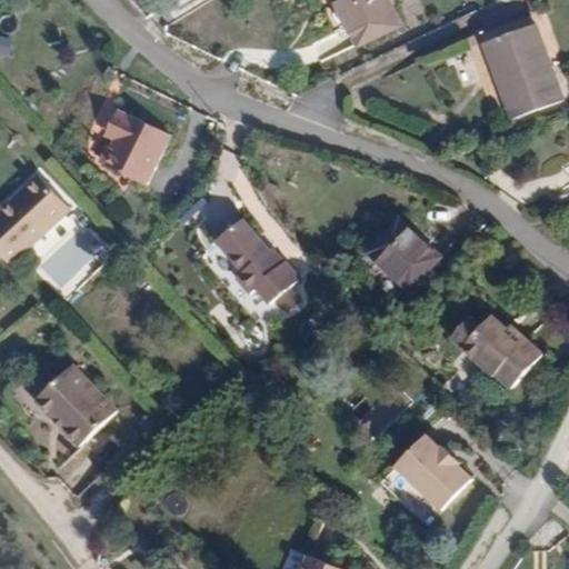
[(371,0),(329,0),(308,10),(331,61),(389,33),(371,0)]
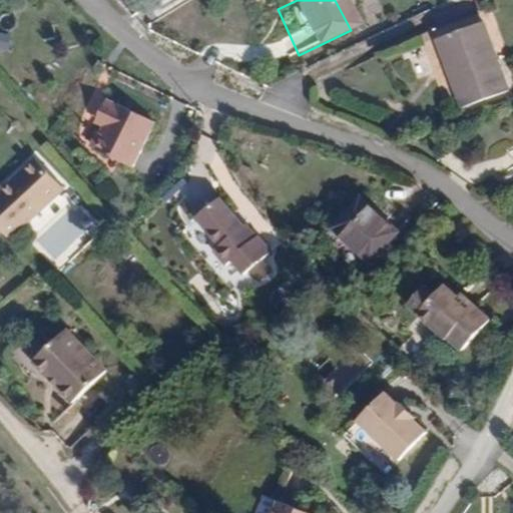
[(422,52),(467,30),(462,21),(418,43),(422,52)]
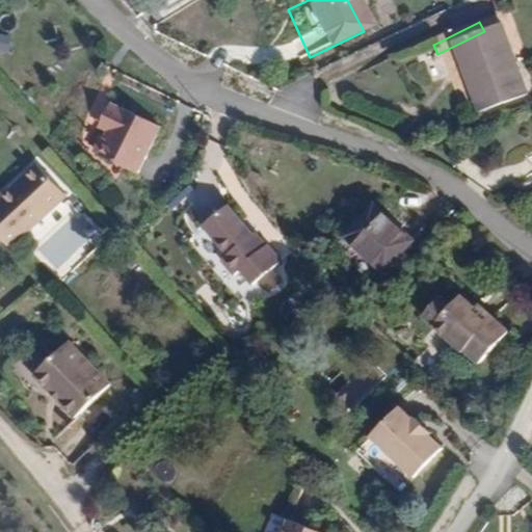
[(437,54),(473,121),(517,97),(484,31),(437,54)]
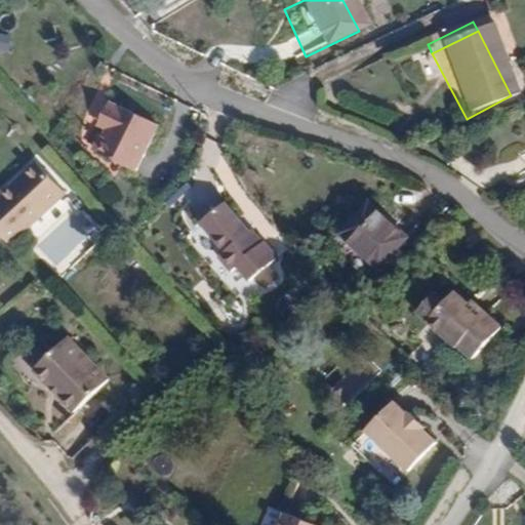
[(0,34),(0,51),(8,53),(10,36),(0,34)]
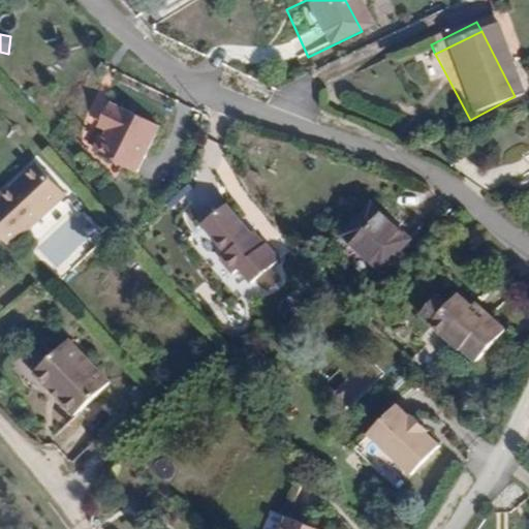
[(153,124),(102,99),(94,119),(105,125),(93,152),(130,169),(153,124)]
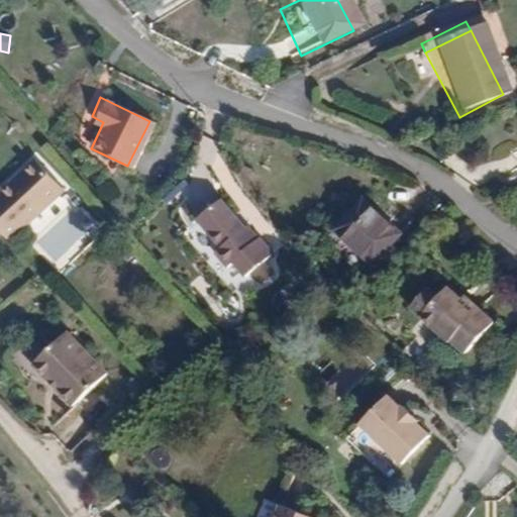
[(36,158),(0,191),(0,200),(24,226),(65,188),(36,158)]
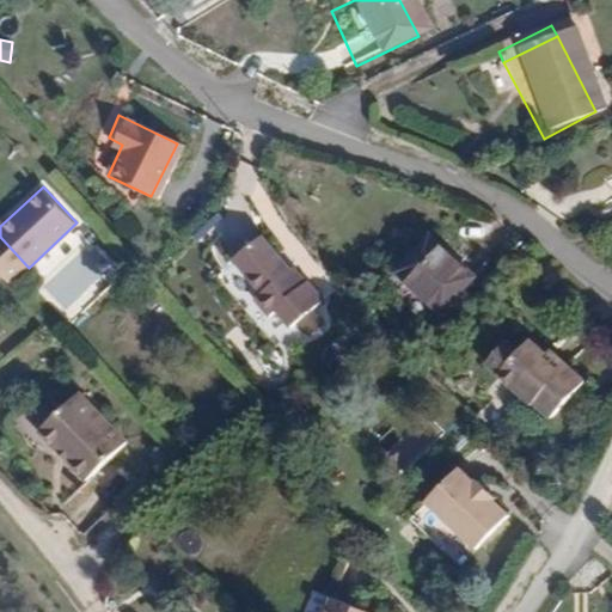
[(41,265),(77,301),(111,265),(75,231),(41,265)]
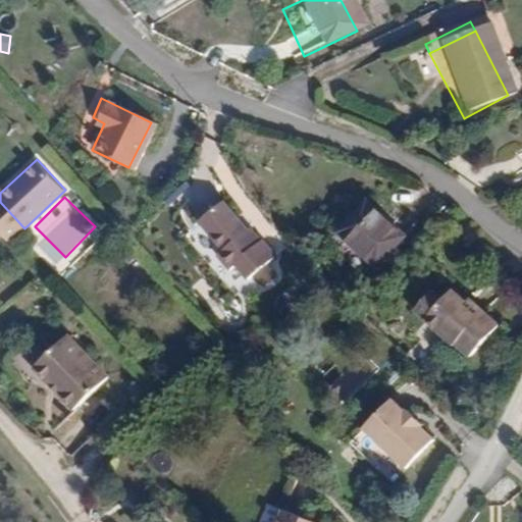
[(0,202),(0,228),(11,241),(24,228),(0,202)]
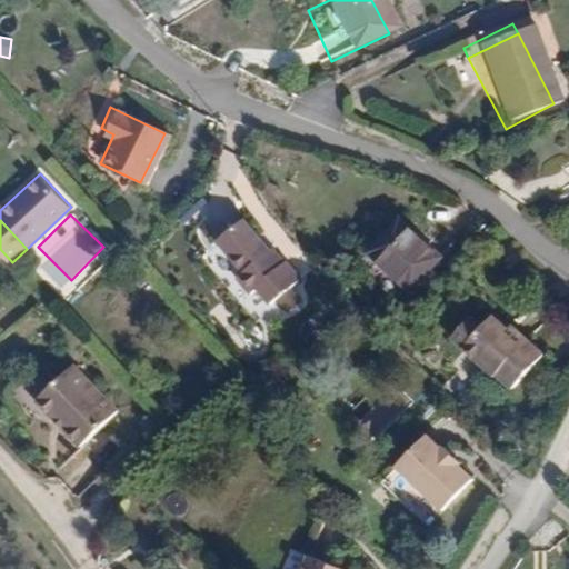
[(437,259),(392,220),(366,252),(409,290),(437,259)]
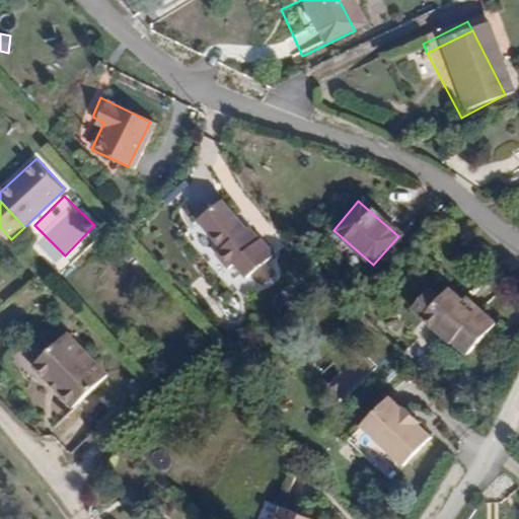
[(247,242),(208,203),(188,223),(220,258),(216,263),(232,280),(236,276),(239,279),(265,253),(251,238),(247,242)]
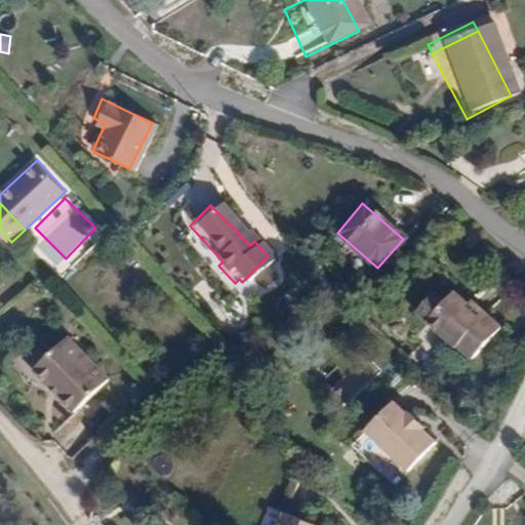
[(444,301),(433,290),(415,310),(453,346),(455,345),(472,359),(500,326),(472,299),(469,303),(454,290),(444,301)]
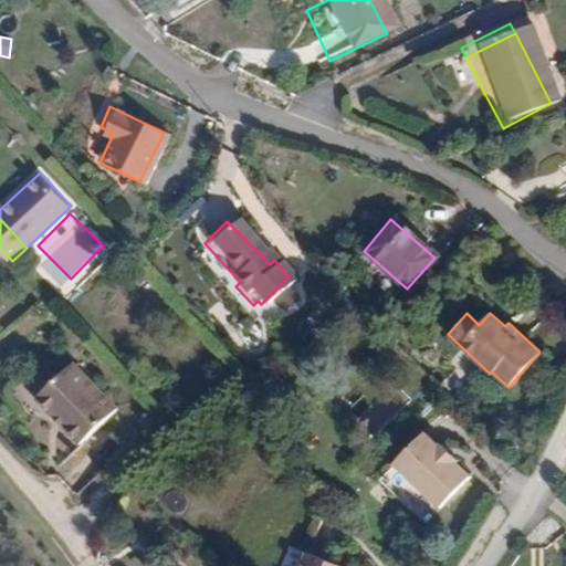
[(72,360),(40,390),(82,439),(114,408),(72,360)]
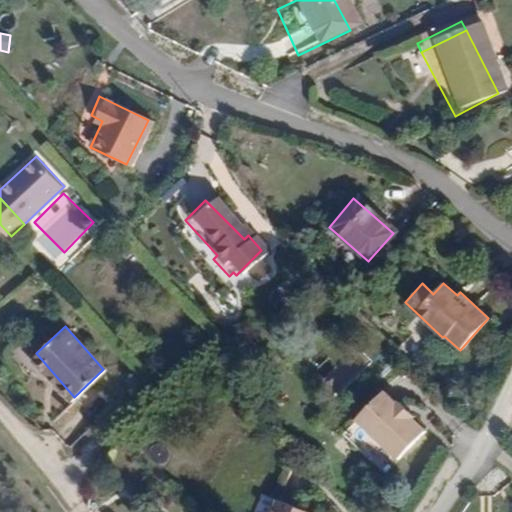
[(74,397),(36,353),(31,358),(69,401),(74,397)]
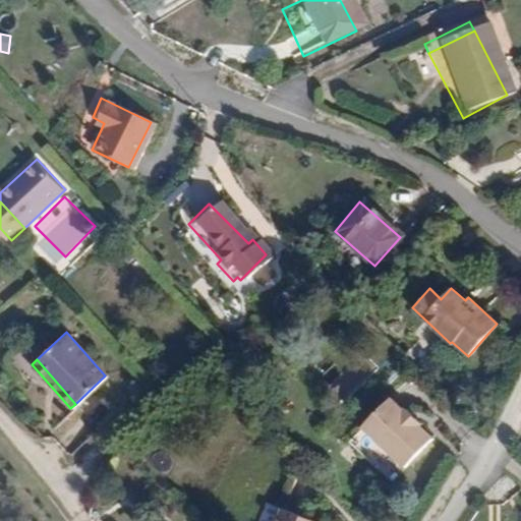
[(422,431),(410,419),(382,448),(424,489),(452,461),(439,447),(441,445),(424,428),(422,431)]
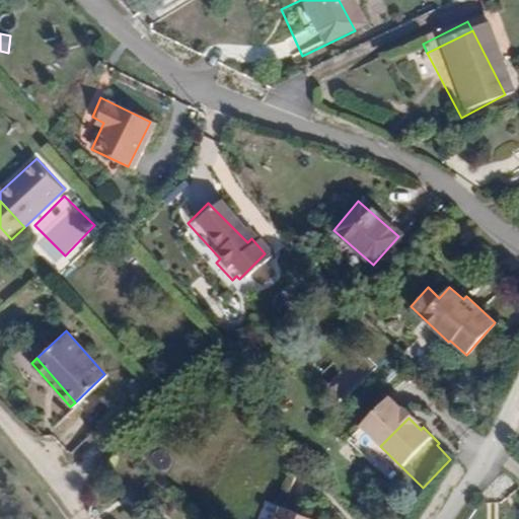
[(281,518),(288,506),(272,498),(262,518),(281,518)]
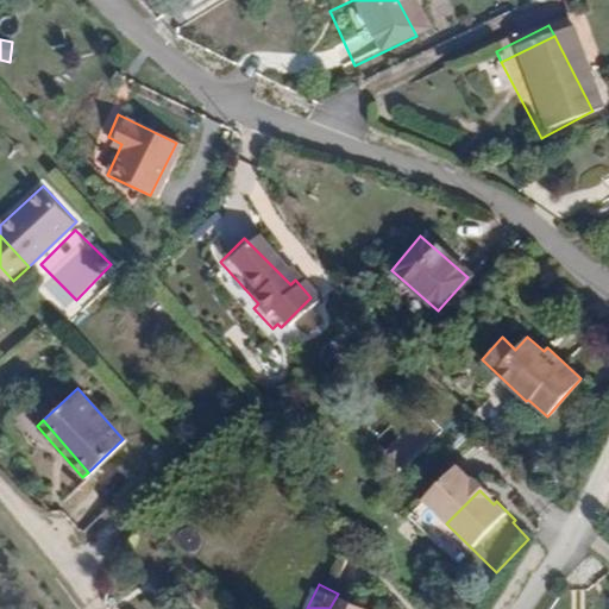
[(369,608),(338,594),(330,608),(369,608)]
